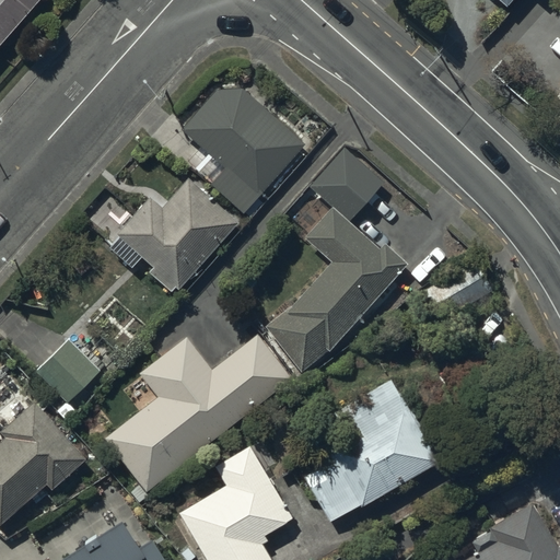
[(0,0),(0,45),(39,0),(0,0)]
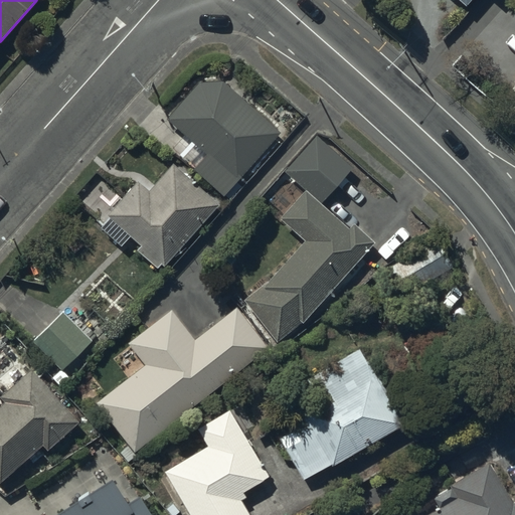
[(199,81),(166,119),(184,135),(173,148),(195,168),(193,169),(223,197),(225,195),(229,200),(241,187),(236,183),(281,134),(223,81),(199,81)]
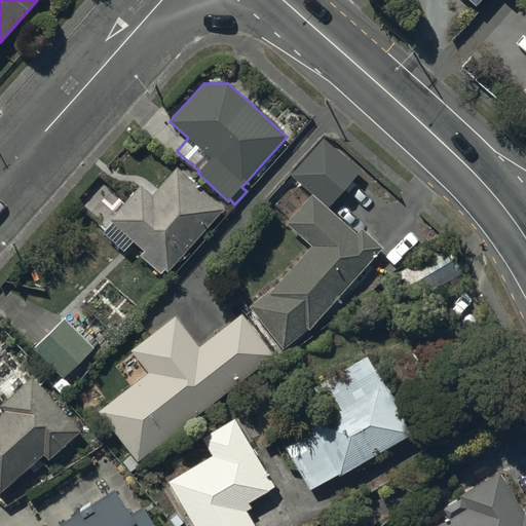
[(268,292),(249,306),(282,348),(308,330),(309,331),(382,247),(362,228),(357,233),(329,208),(361,172),(324,139),(291,176),(311,193),(285,224),(311,246),(269,293),(268,292)]
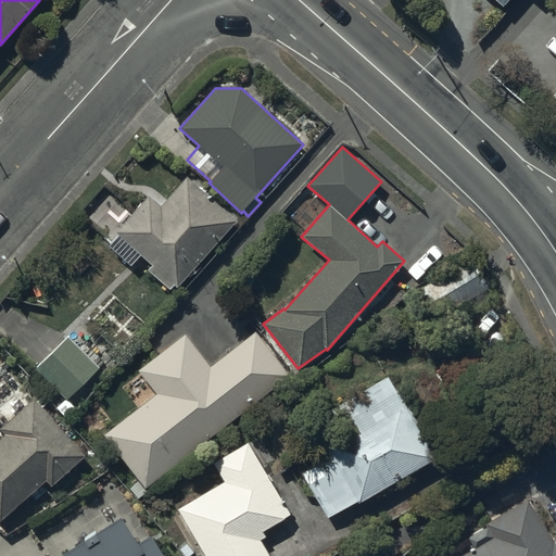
[(118,235),(109,247),(130,267),(141,255),(151,265),(147,269),(171,289),(174,285),(177,288),(237,220),(187,176),(162,204),(150,194),(116,232),(118,235)]
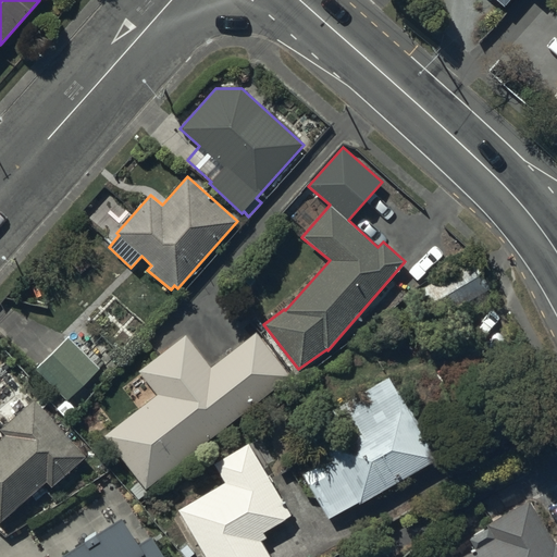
[(156,394),(103,435),(146,490),(291,375),(256,332),(211,368),(185,335),(138,372),(156,394)]
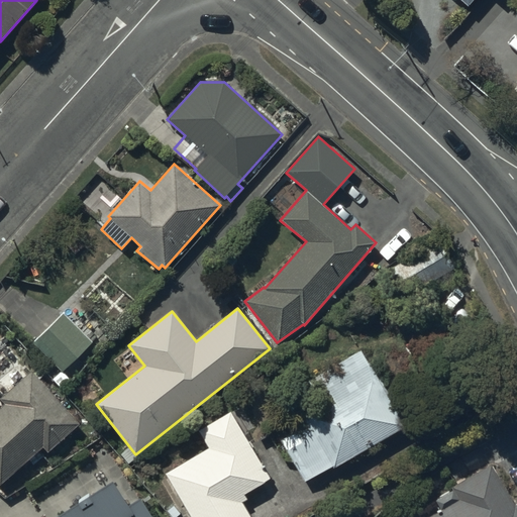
[(63,312),(32,342),(62,372),(93,342),(90,339),(94,334),(81,321),(76,326),(63,312)]
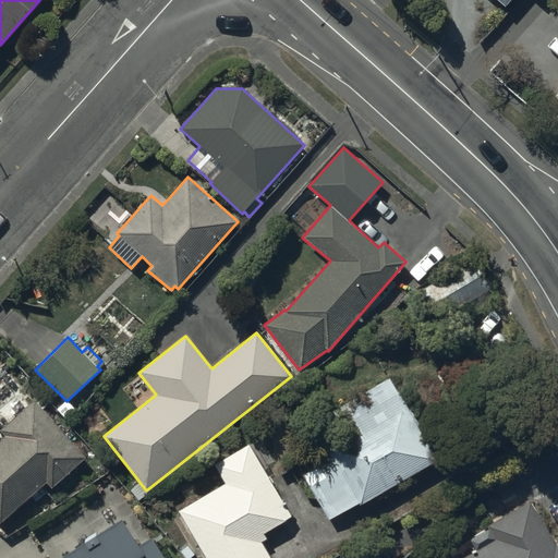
[(315,466),(303,474),(328,520),(359,502),(360,505),(443,458),(414,407),(409,410),(390,377),(331,410),(344,434),(308,455),(315,466)]
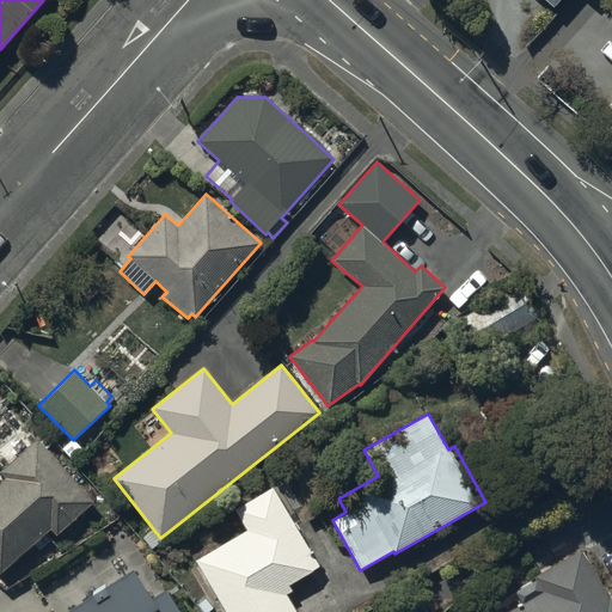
[(0,574),(0,575),(51,530),(56,534),(95,500),(38,438),(0,471),(0,472),(5,477),(0,481),(0,574)]
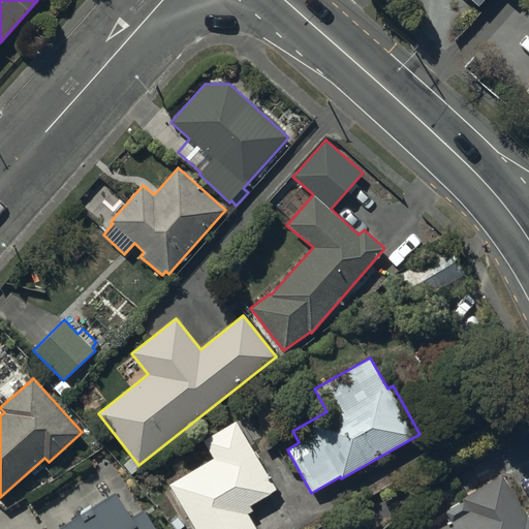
[(214,459),(169,485),(195,528),(256,528),(248,514),(253,510),(250,506),(277,490),(250,444),(259,439),(247,417),(238,423),(237,421),(203,440),(214,459)]
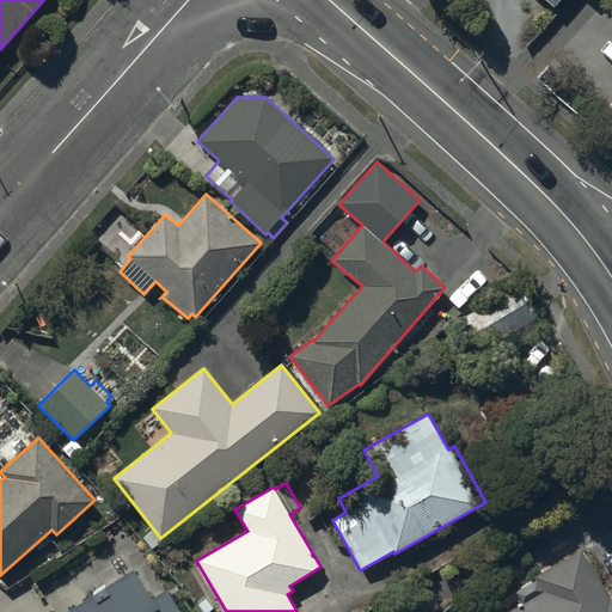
[(522,604),(507,611),(611,611),(611,594),(610,597),(580,549),(534,576),(537,579),(515,592),(522,604)]
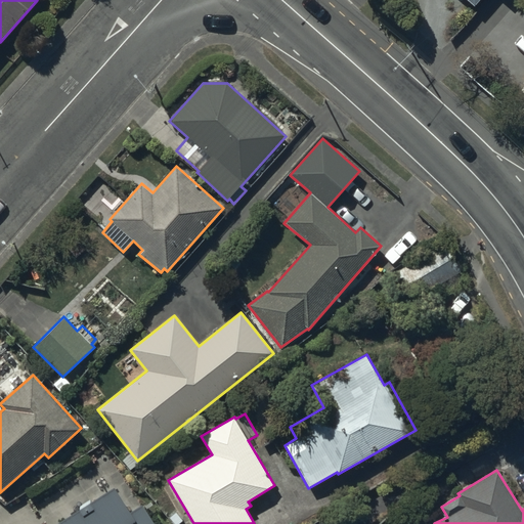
[(156,523),(142,505),(130,513),(114,486),(55,523),(156,523)]
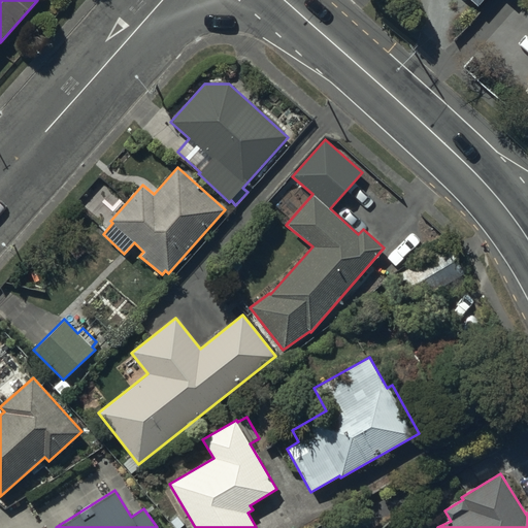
All buildings are outlined.
